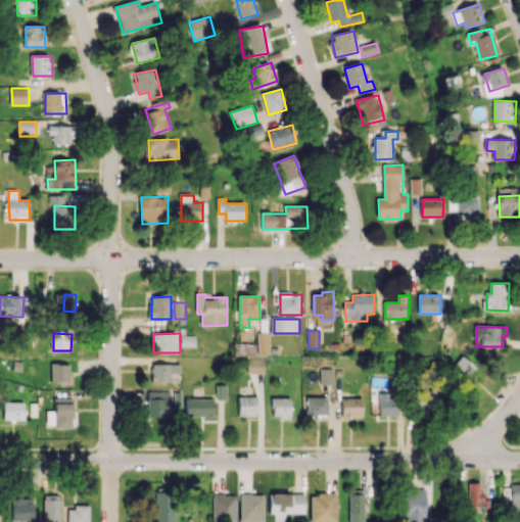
[(257,353),(270,353),(270,333),(257,333),(257,353)]
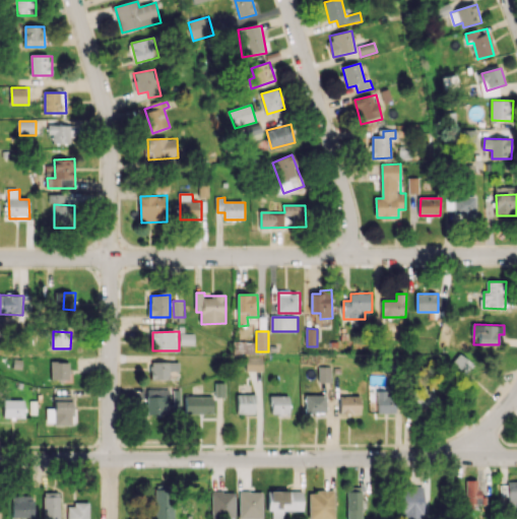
[(264,372),(264,358),(248,358),(249,372),(264,372)]
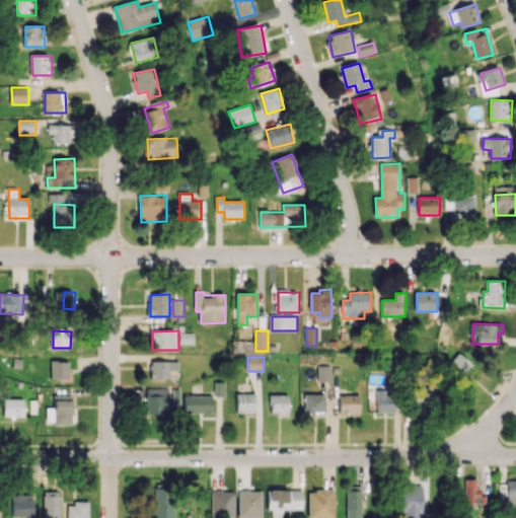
[(53,379),(71,379),(71,362),(53,362),(53,379)]
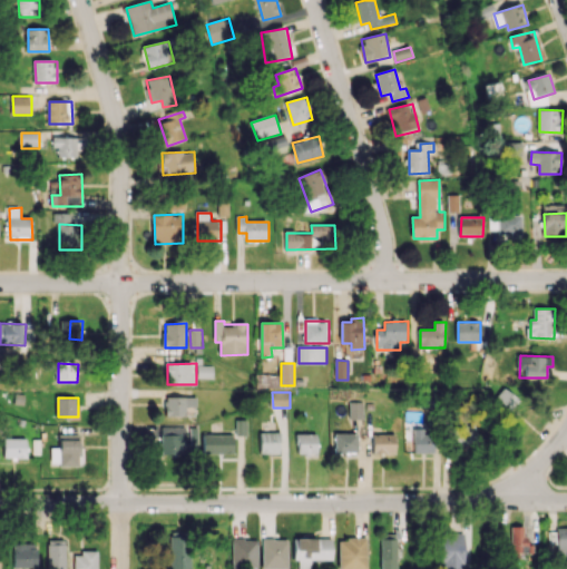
[(198,398),(167,398),(167,417),(188,417),(188,408),(198,408),(198,398)]
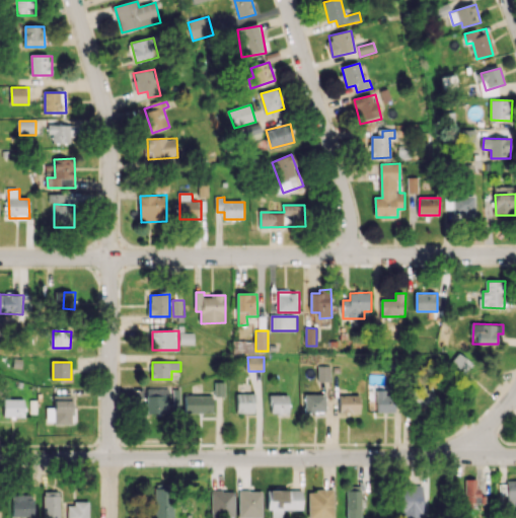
[(320,382),(333,382),(333,366),(319,367),(320,382)]
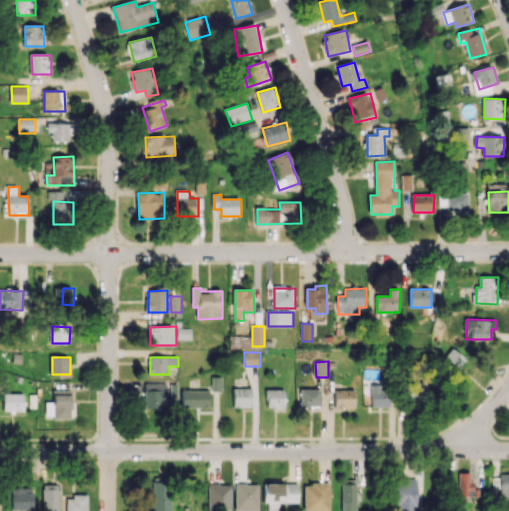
[(214,392),(223,392),(224,377),(214,377),(214,392)]
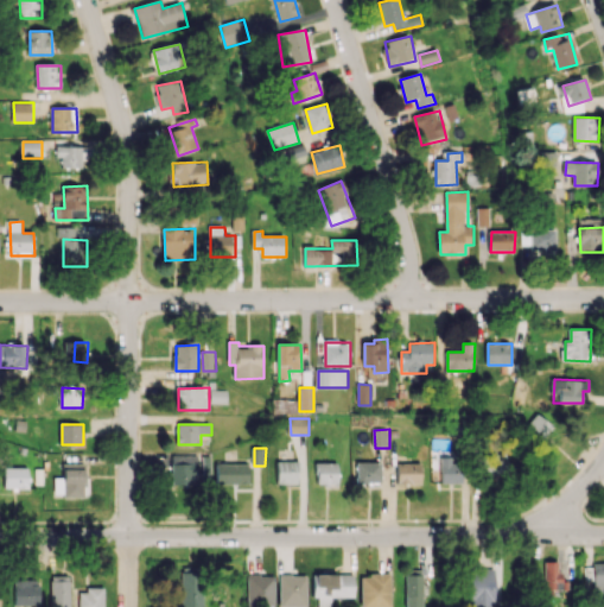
[(175,486),(214,486),(213,454),(173,455),(175,486)]
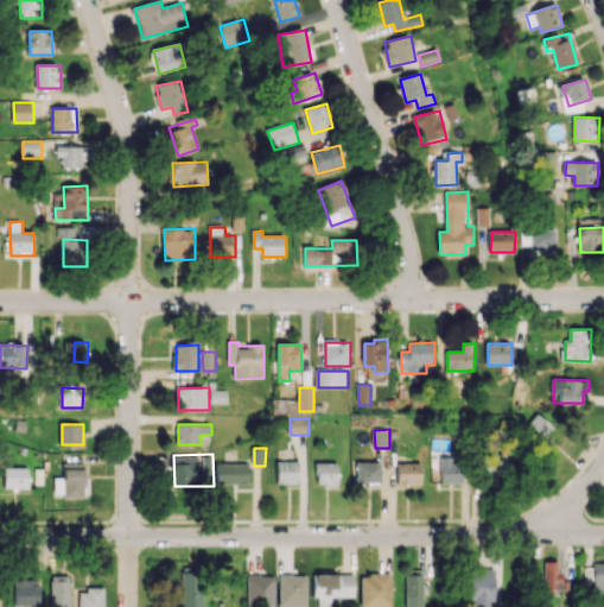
[(510,480),(513,456),(490,454),(488,478),(510,480)]
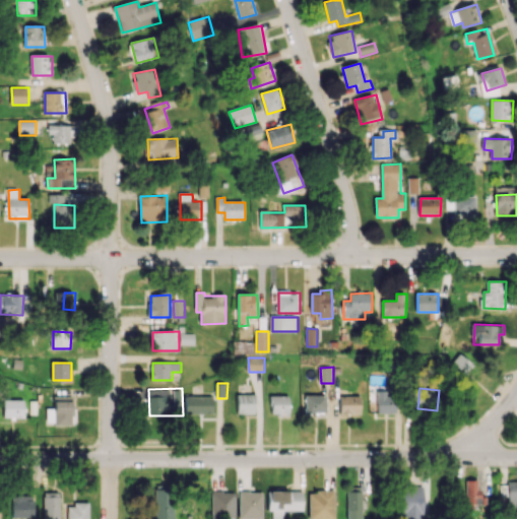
[(380,414),(399,413),(398,392),(379,392),(380,414)]
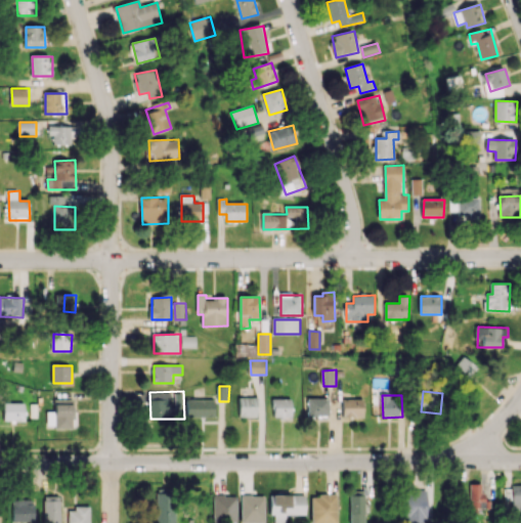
[(258,418),(258,398),(241,398),(240,418),(258,418)]
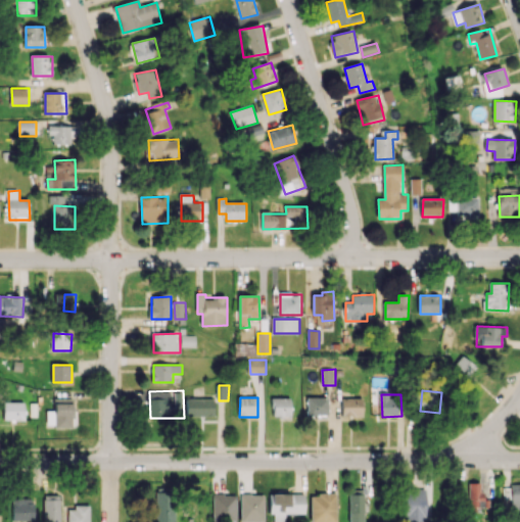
[(330,398),(309,397),(309,416),(329,416),(330,398)]
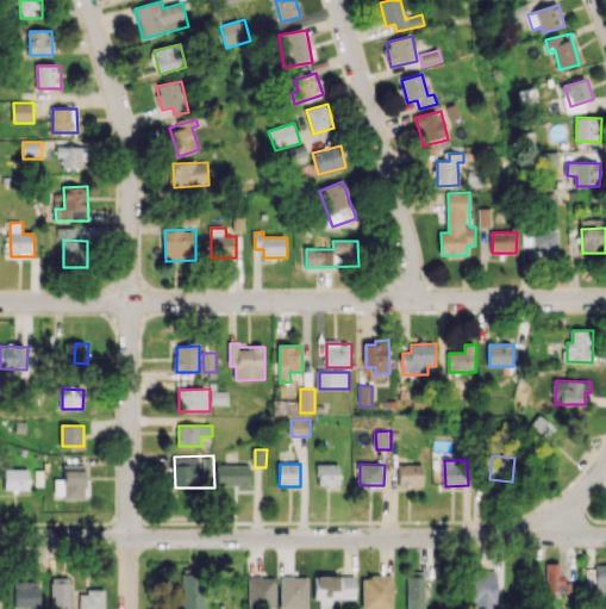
[(341,465),(319,465),(319,486),(342,486),(341,465)]
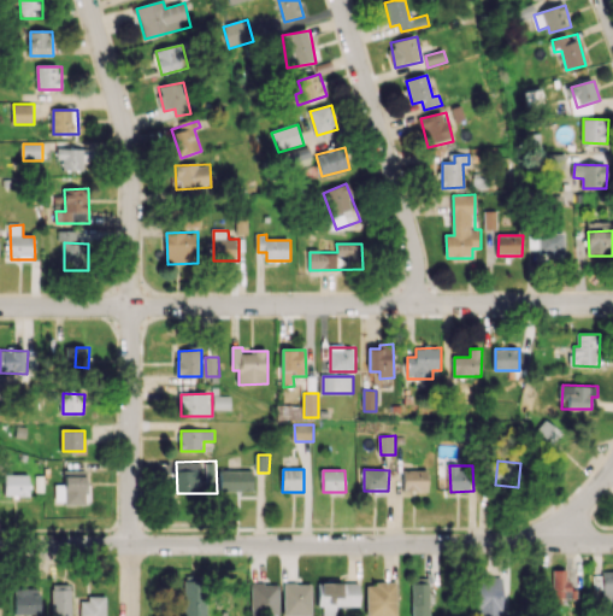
[(87,505),(88,471),(66,471),(66,486),(57,485),(57,504),(87,505)]
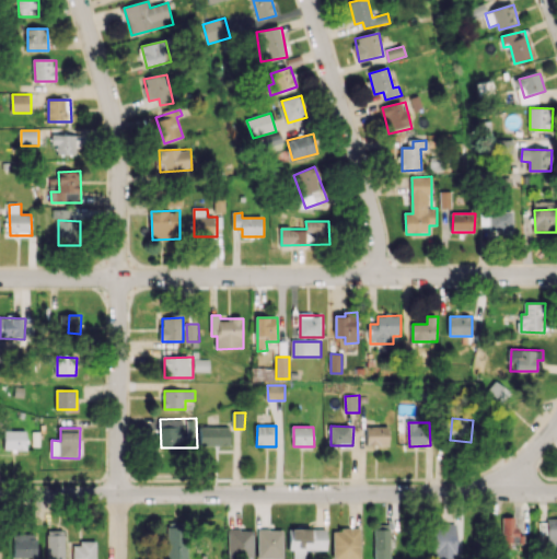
[(231,428),(200,428),(201,446),(231,446),(231,428)]
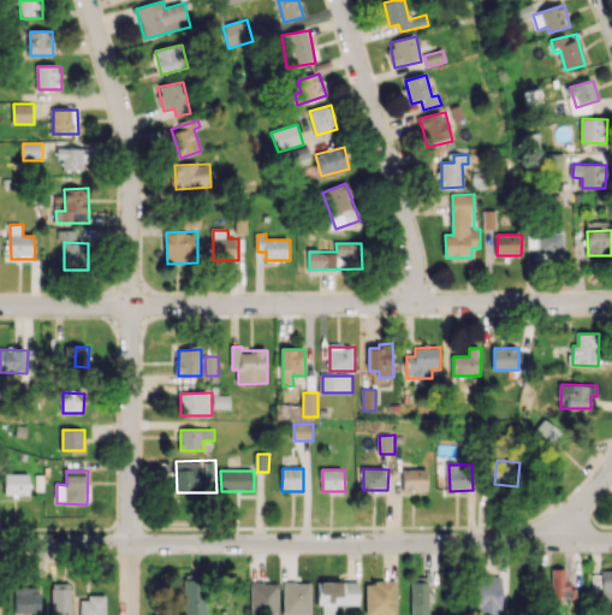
[(428,490),(428,471),(404,471),(404,491),(428,490)]
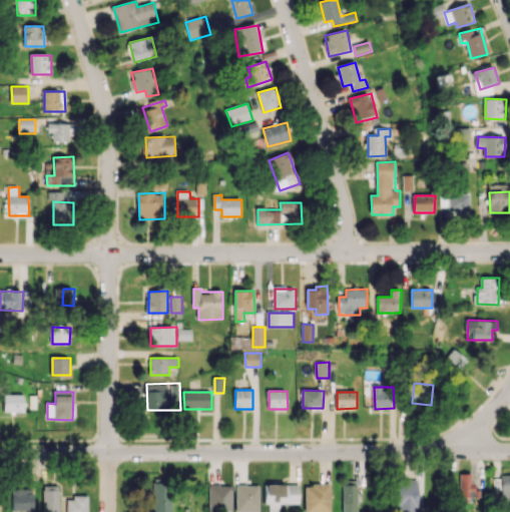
[(6,413),(25,413),(25,395),(5,396),(6,413)]
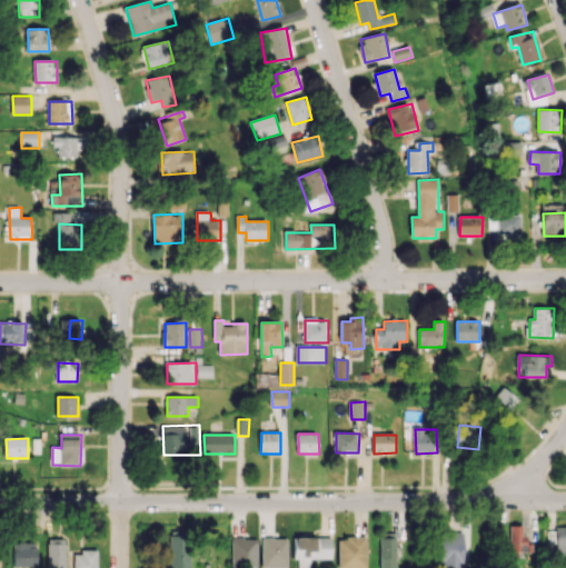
[(512,526),(512,552),(528,551),(528,535),(525,535),(525,526),(512,526)]
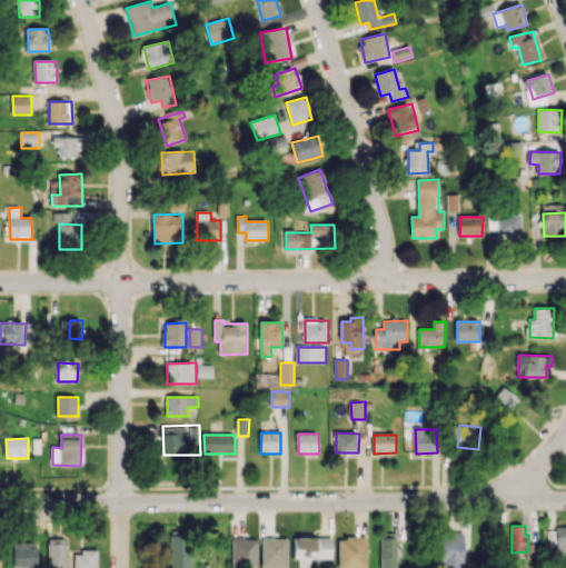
[(565,528),(549,529),(549,544),(557,544),(557,555),(565,554),(565,528)]
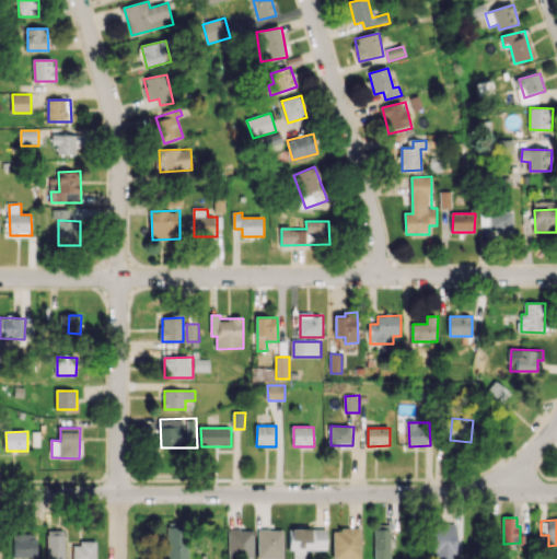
[(192,558),(190,523),(169,524),(169,558),(192,558)]
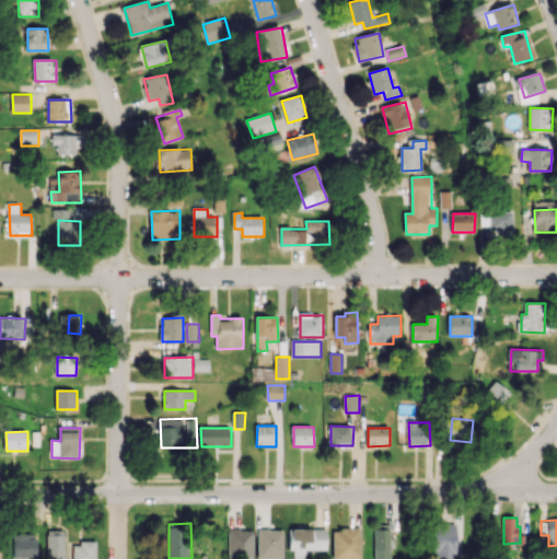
[(457,524),(436,525),(436,558),(457,558),(457,524)]
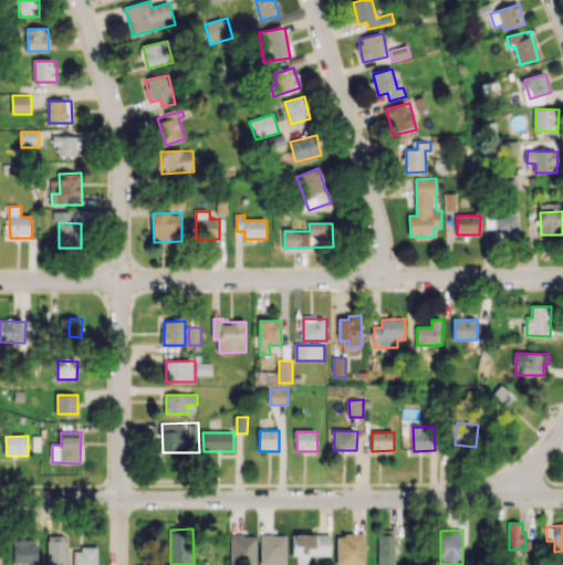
[(258,564),(258,535),(232,536),(232,564),(258,564)]
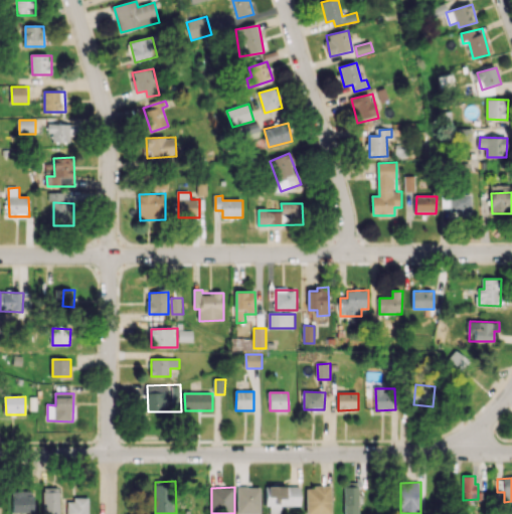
[(262,513),(261,487),(237,488),(238,513),(262,513)]
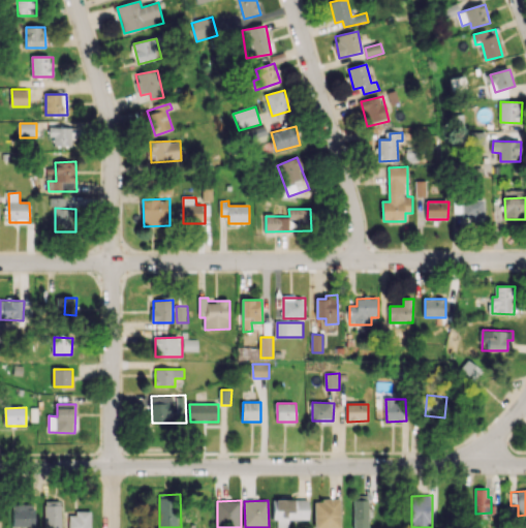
[(290,527),(291,520),(310,521),(310,500),(275,500),(274,521),(280,521),(279,527),(290,527)]
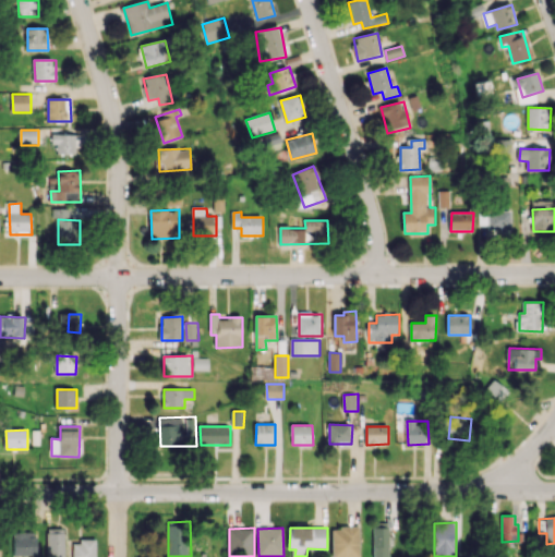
[(334,528),(334,556),(361,556),(361,528),(334,528)]
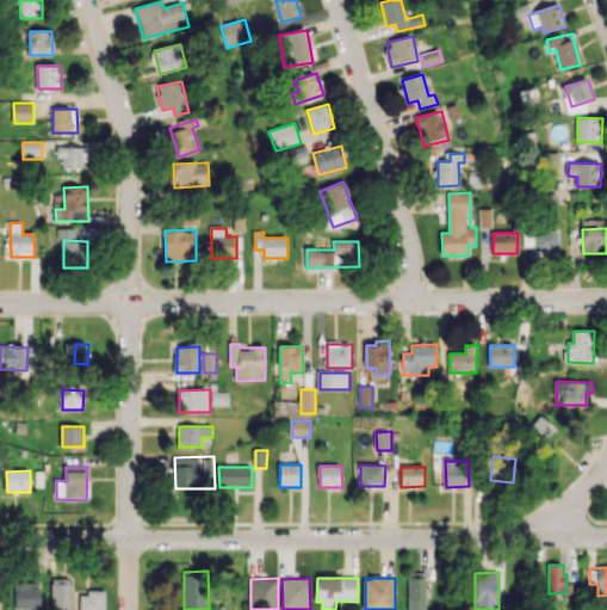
[(427,609),(427,578),(409,578),(409,609),(427,609)]
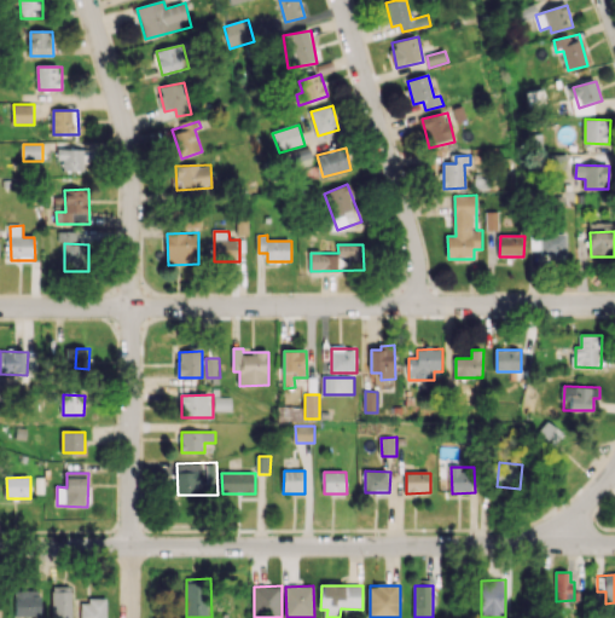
[(73,617),(74,587),(54,587),(53,617),(73,617)]
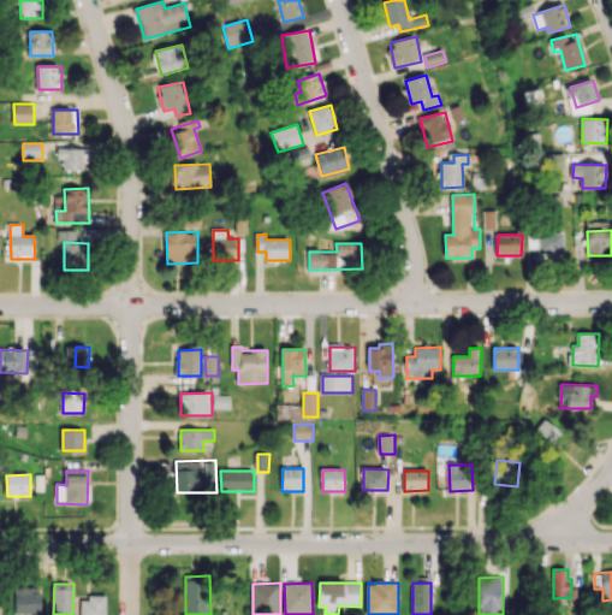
[(17,589),(17,614),(42,614),(42,589),(17,589)]
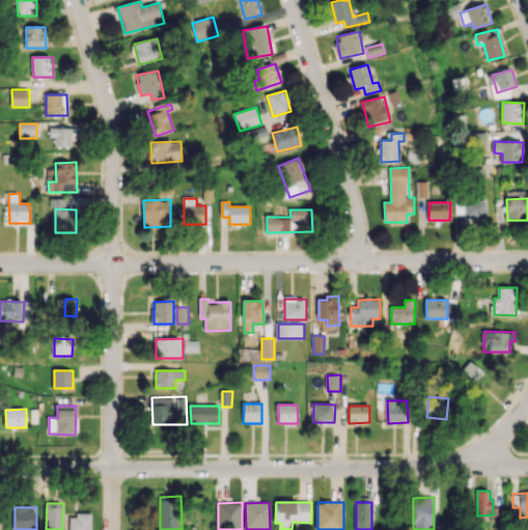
[(91,529),(92,514),(71,515),(70,529),(91,529)]
